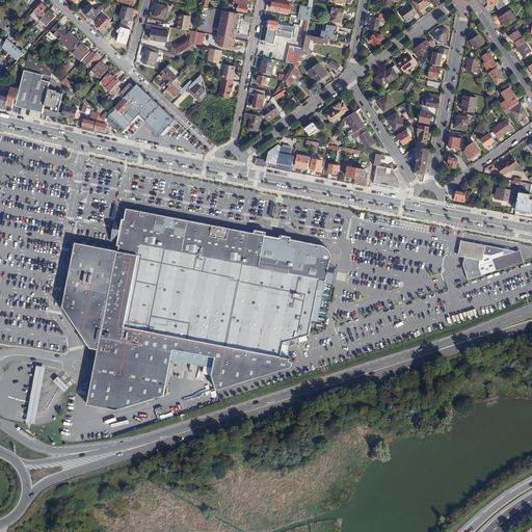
[(246,4),(247,0),(246,0),(235,0),(234,7),(238,7),(237,10),(247,12),(248,5),(246,4)]
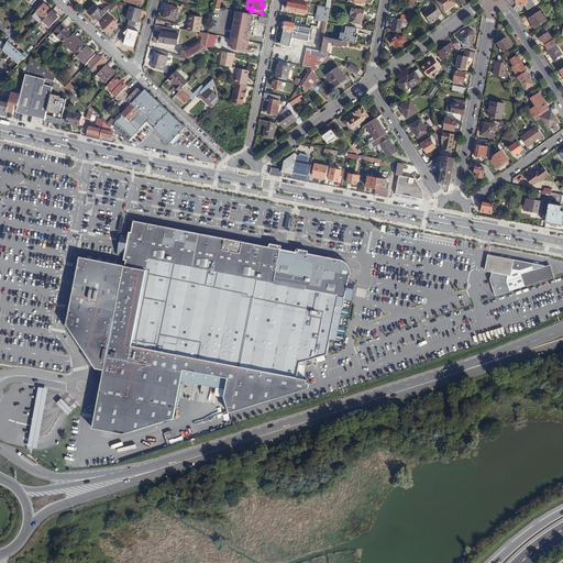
[(456,3),(454,0),(438,0),(437,0),(445,11),(456,3)]
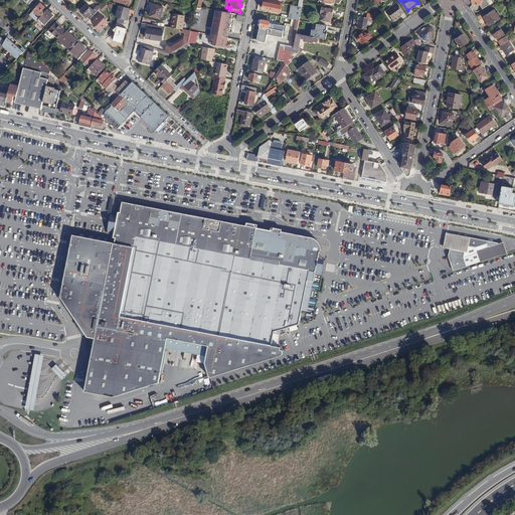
[(473,0),(472,4),(481,5),(483,9),(490,4),(487,0),(473,0)]
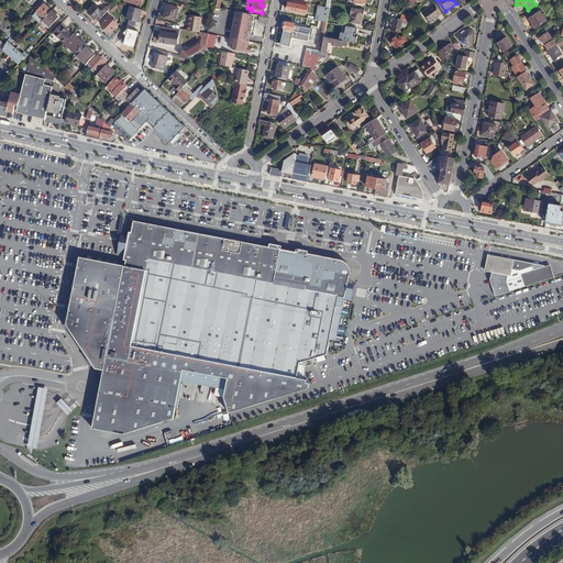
[(117,15),(120,13),(117,2),(117,1),(113,4),(110,9),(117,15)]
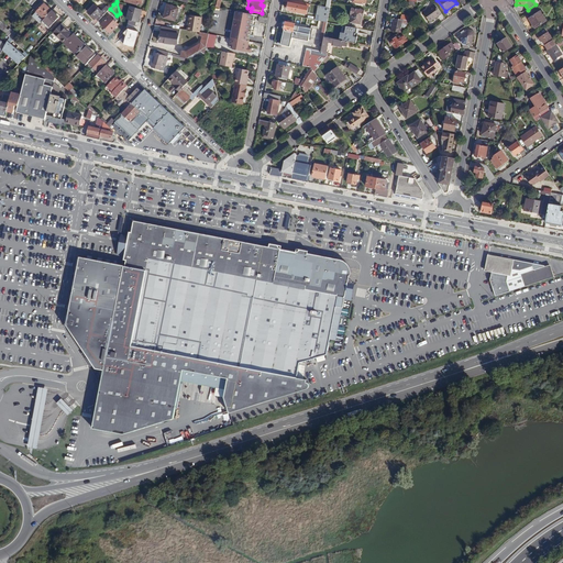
[(307,13),(308,7),(290,2),(288,10),(307,13)]
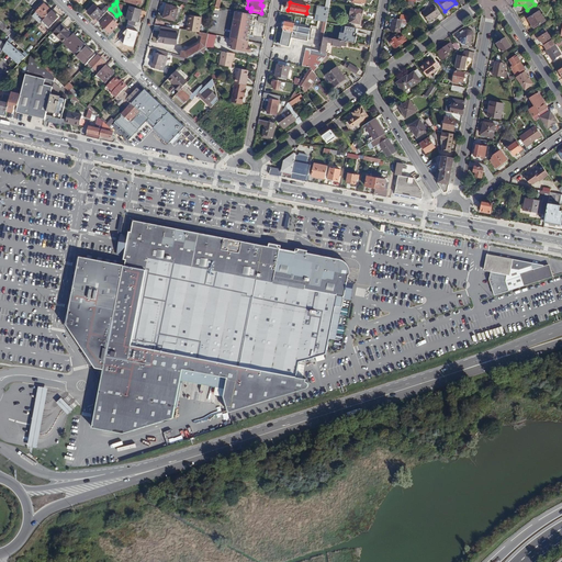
[(44,19),(52,10),(45,3),(37,12),(44,19)]
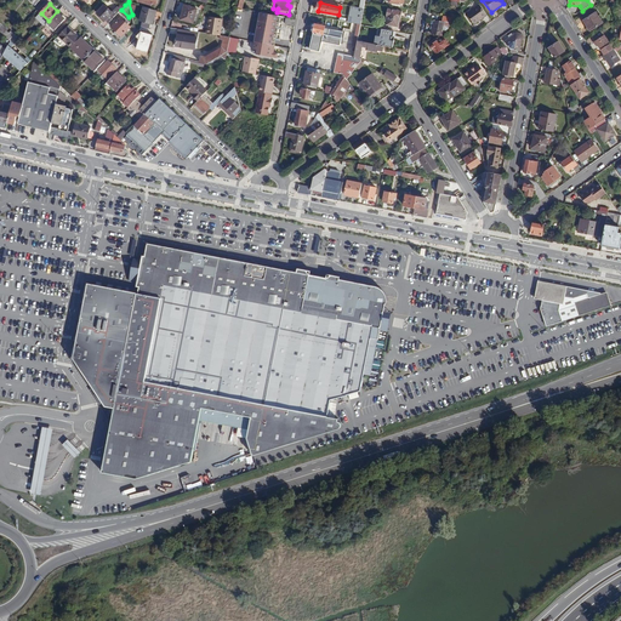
[(97,12),(108,23),(121,10),(125,5),(123,4),(119,7),(118,7),(113,12),(104,5),(97,12)]
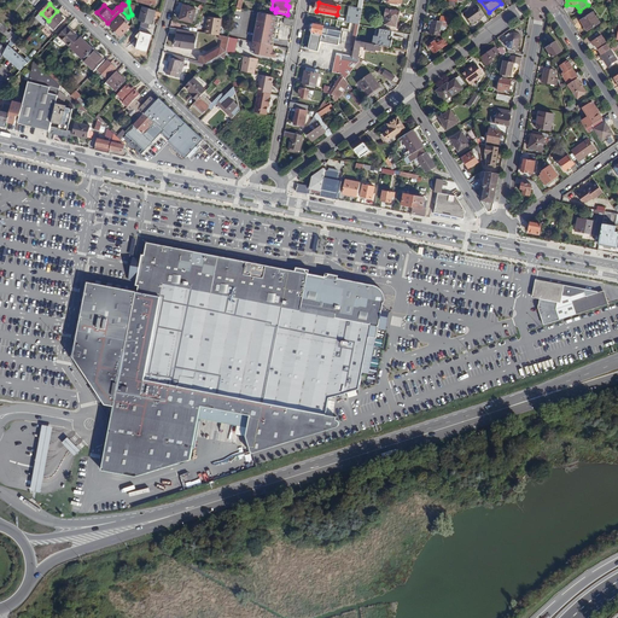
[(192,23),(197,9),(185,5),(181,19),(192,23)]
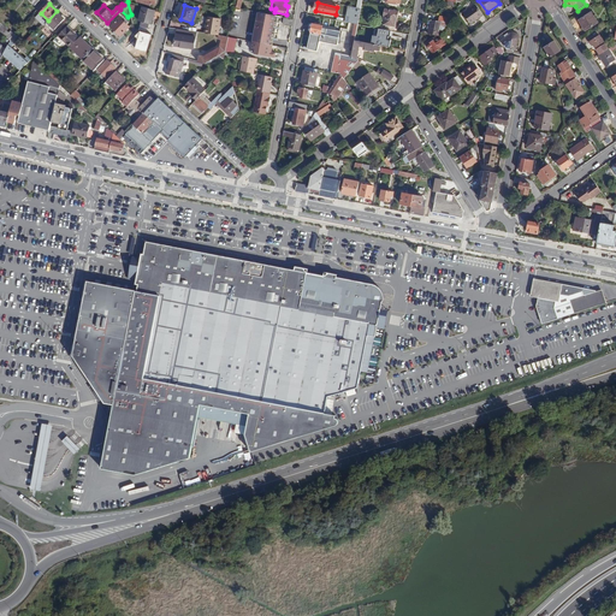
[(471,24),(484,15),(477,5),(463,15),(471,24)]
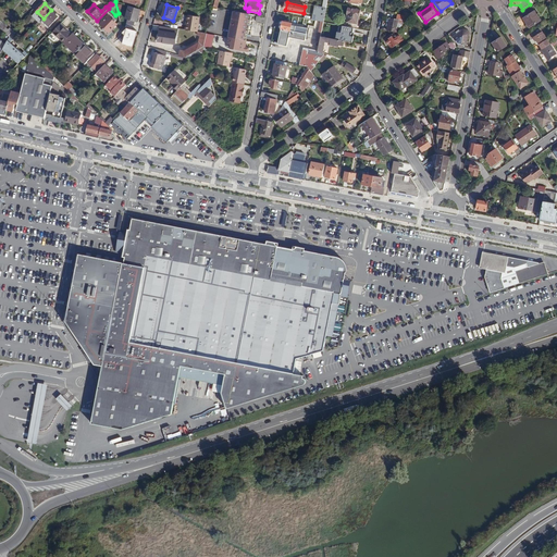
[(137,22),(140,9),(130,7),(126,19),(137,22)]
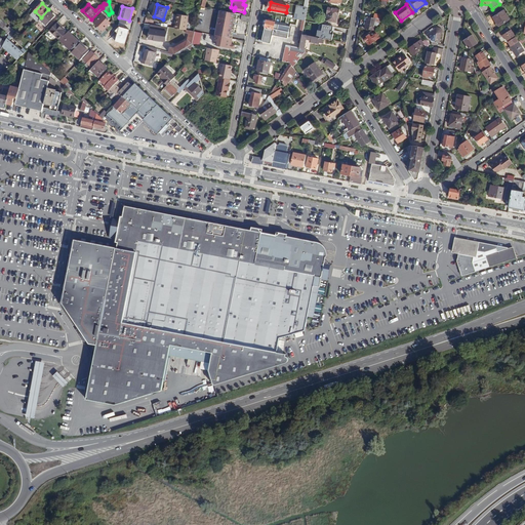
[(300,6),(297,19),(306,21),(308,7),(300,6)]
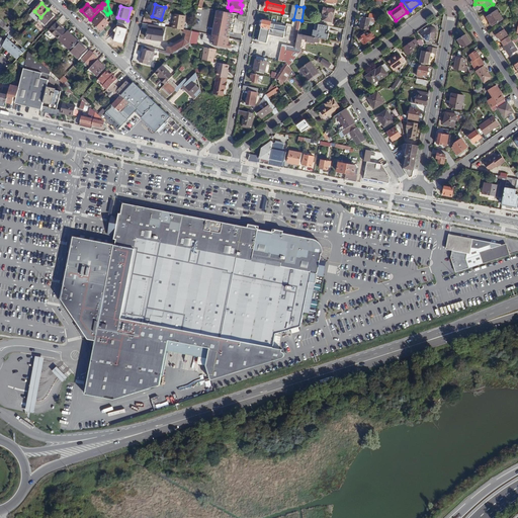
[(334,15),(335,10),(324,8),(323,13),(324,13),(323,20),(332,22),(333,15),(334,15)]
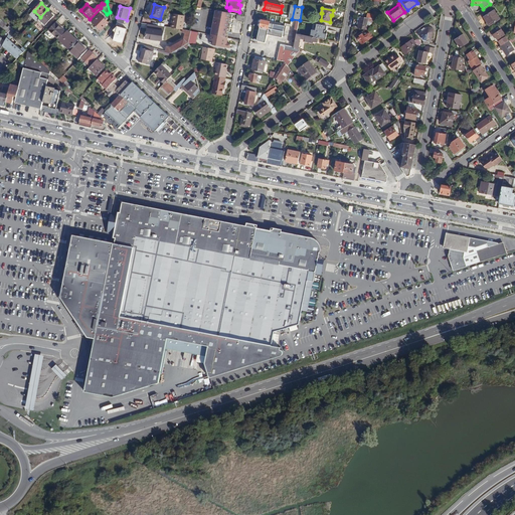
[(49,11),(47,9),(40,17),(39,19),(45,25),(54,16),(49,11)]
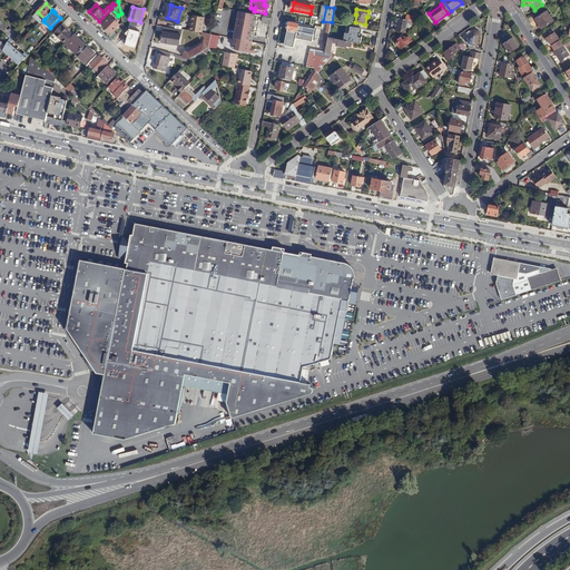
[(239,11),(235,33),(251,37),(255,15),(239,11)]
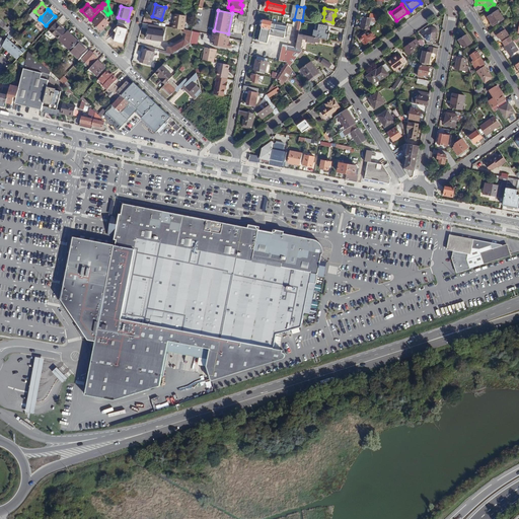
[(504,19),(499,10),(488,17),(494,25),(504,19)]
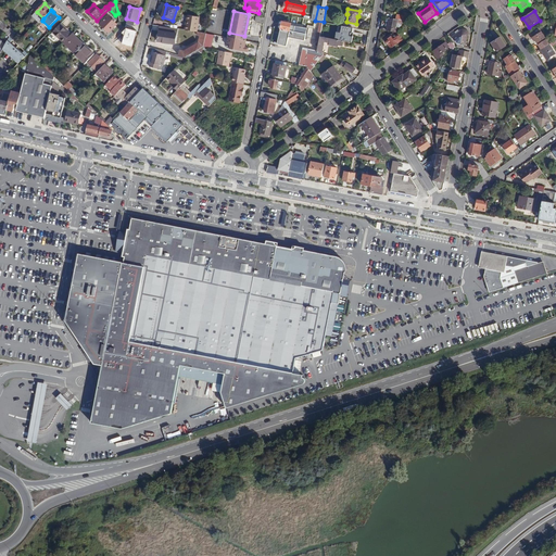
[(185,29),(194,32),(197,32),(199,17),(187,15),(185,29)]
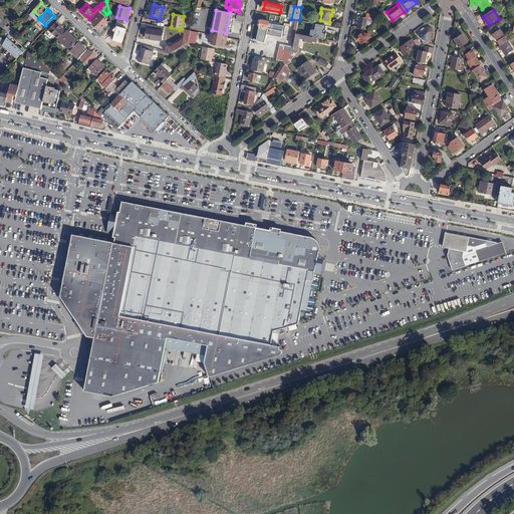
[(96,25),(97,26),(100,29),(107,22),(100,15),(93,22),(96,25)]
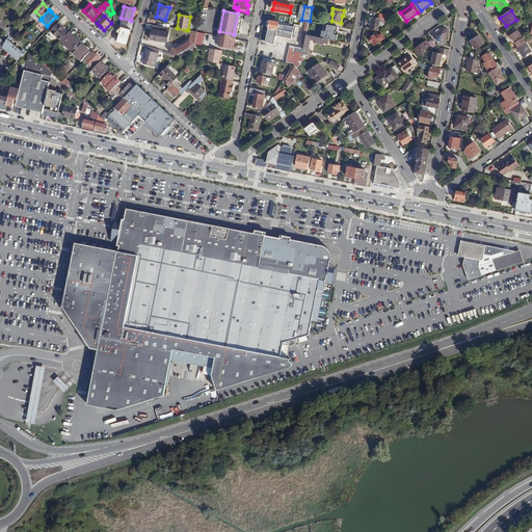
[(373,17),(370,29),(378,30),(380,19),(379,19),(373,17)]
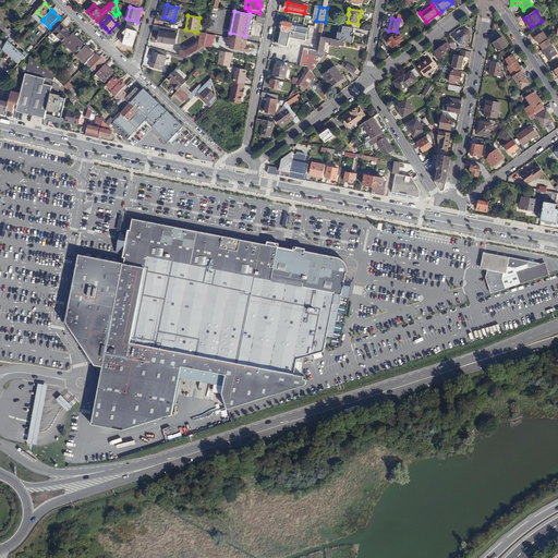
[(399,20),(397,32),(399,33),(405,21),(399,20)]
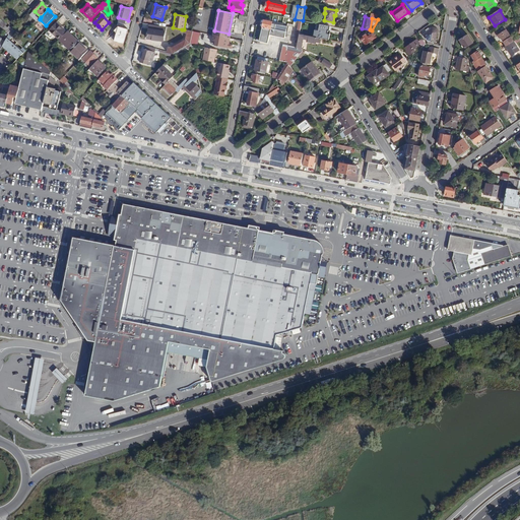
[(11,29),(12,28),(9,26),(8,27),(6,25),(7,24),(1,19),(0,19),(0,25),(8,34),(11,29)]
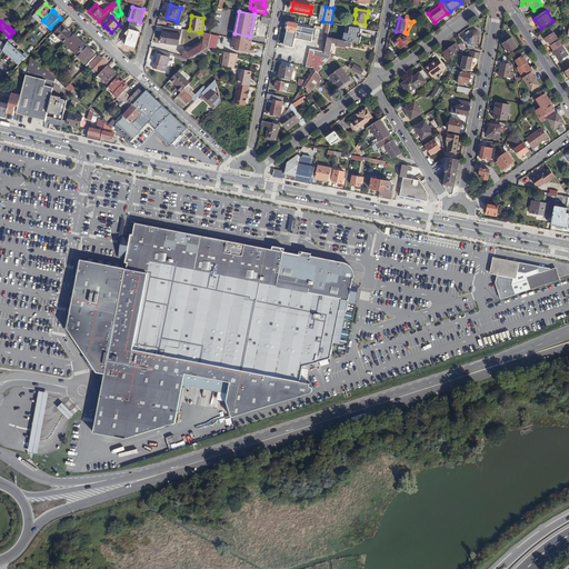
[(331,22),(322,21),(321,28),(329,30),(331,22)]
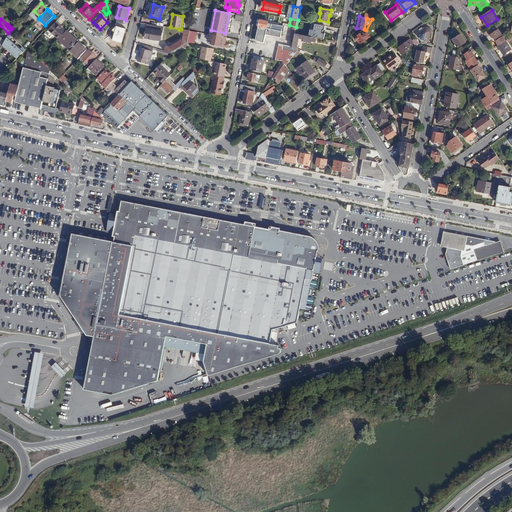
[(266,34),(281,37),(283,25),(269,23),(269,22),(260,20),(256,40),(264,42),(266,34)]
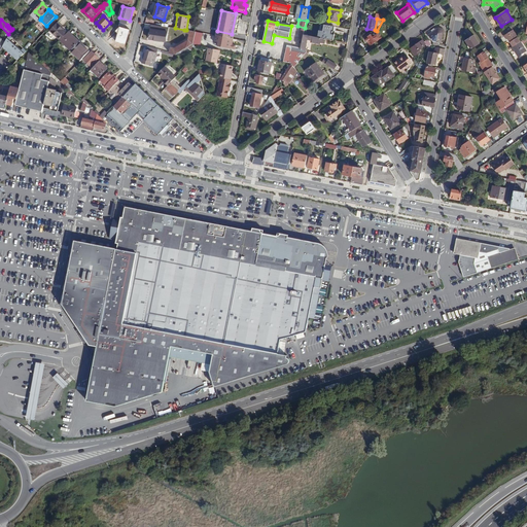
[(65,29),(58,22),(57,24),(64,31),(65,29)]
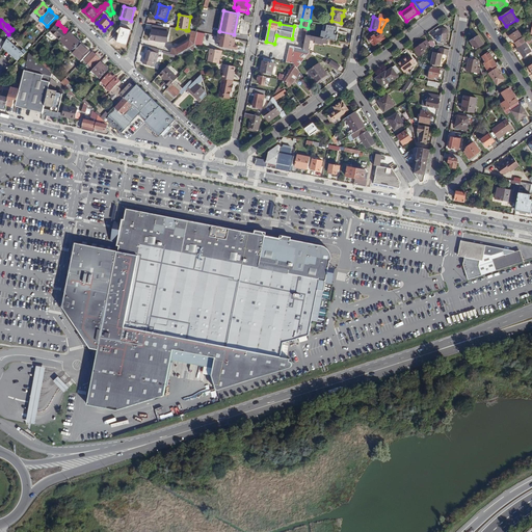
[(50,31),(60,41),(68,33),(64,31),(57,24),(50,31)]
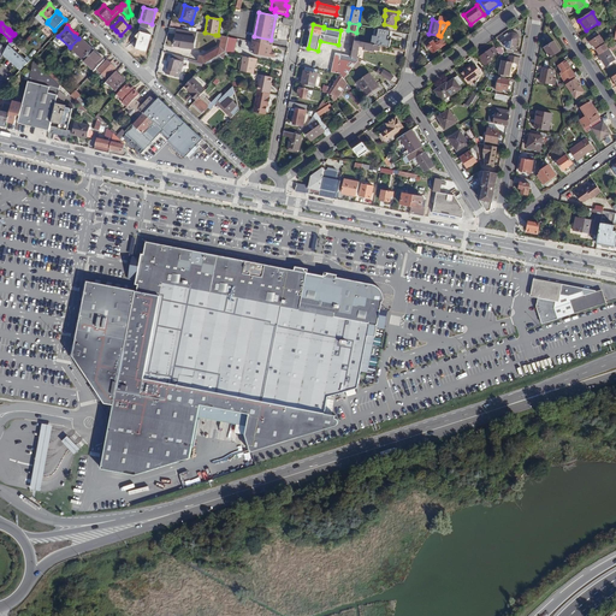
[(196,31),(178,29),(176,46),(194,48),(196,31)]
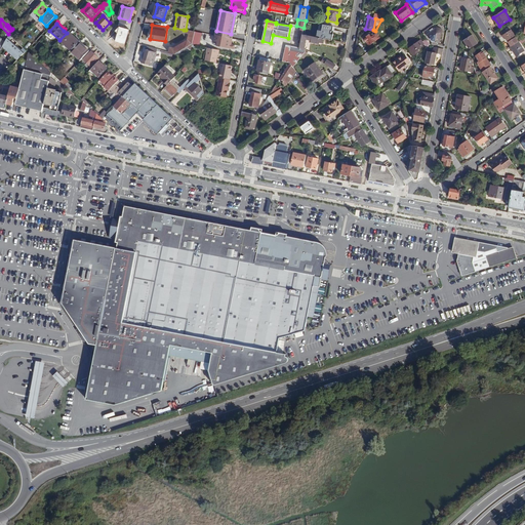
[(288,38),(287,45),(300,48),(303,35),(304,28),(296,26),(291,26),(290,26),(288,38)]
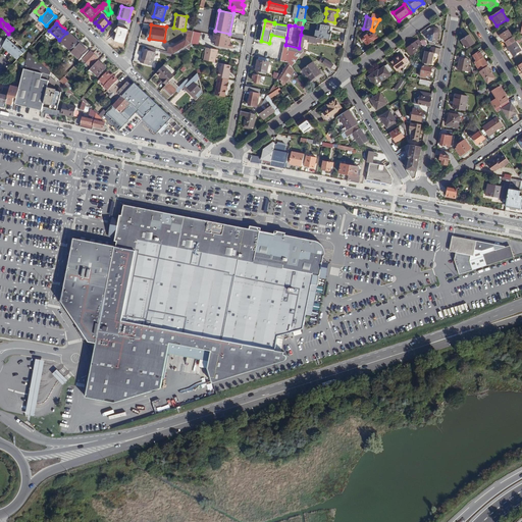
[(429,41),(437,42),(439,32),(438,30),(437,29),(436,28),(434,28),(425,35),(429,41)]
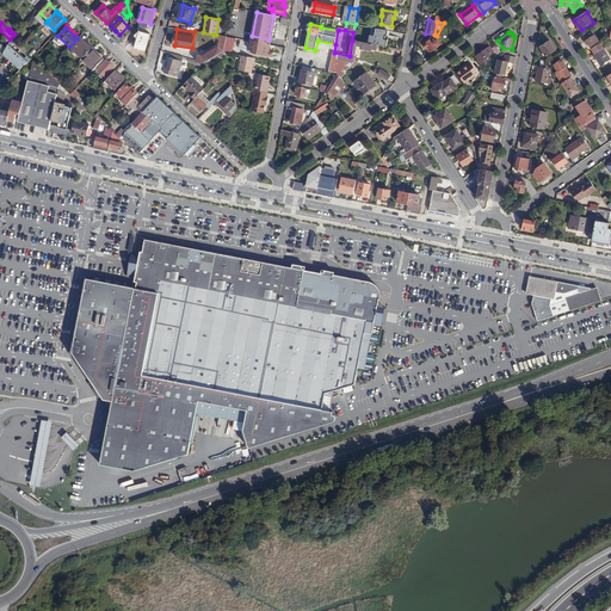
[(605,48),(596,34),(587,39),(597,54),(605,48)]
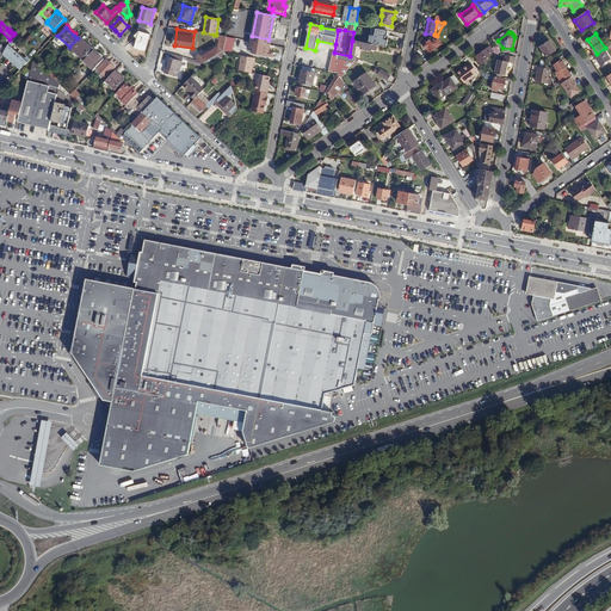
[(198,56),(197,61),(204,63),(224,51),(226,44),(227,37),(216,35),(214,35),(213,37),(220,38),(218,47),(203,56),(198,56)]
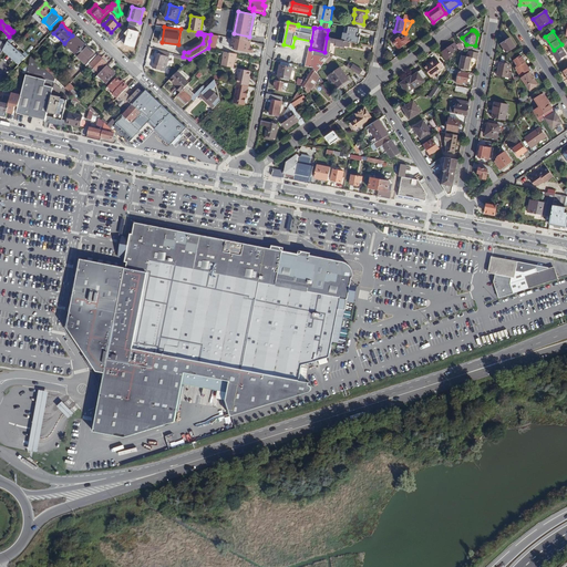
[(399,49),(410,40),(405,34),(403,35),(402,33),(393,40),(399,49)]
